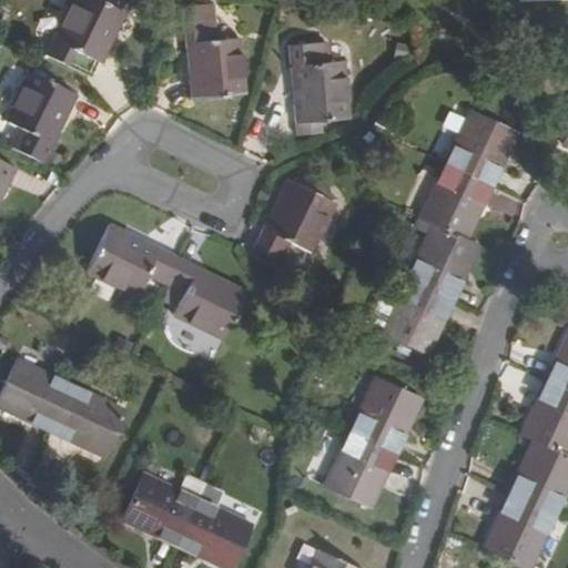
[(100,62),(104,64),(111,48),(104,44),(118,16),(125,19),(128,13),(114,7),(100,0),(70,0),(43,52),(92,77),(100,62)]
